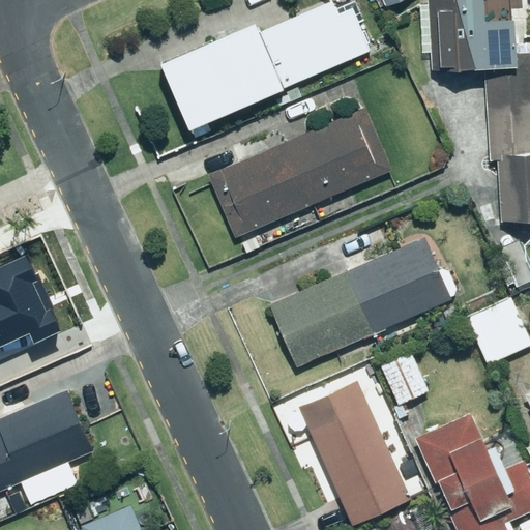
[(210,120),(369,50),(346,0),(339,0),(258,36),(253,26),(160,67),(193,140),(214,129),(210,120)]
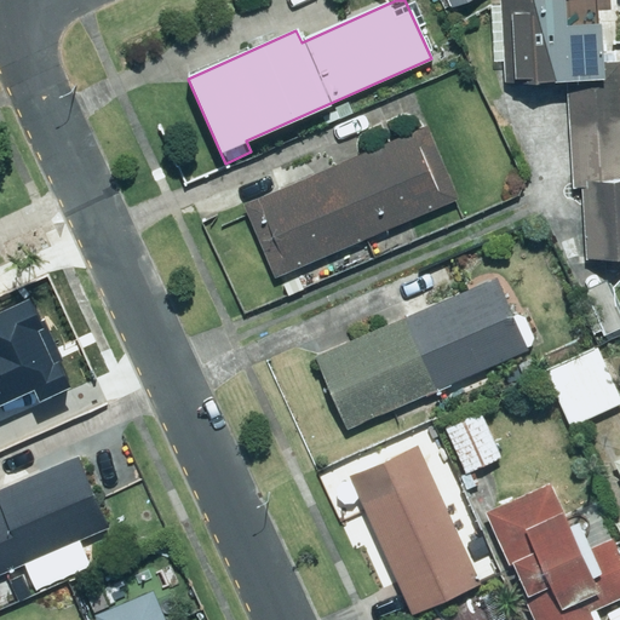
[(563,23),(562,0),(500,0),(501,6),(491,7),(493,61),(500,61),(500,80),(600,78),(597,22),(563,23)]
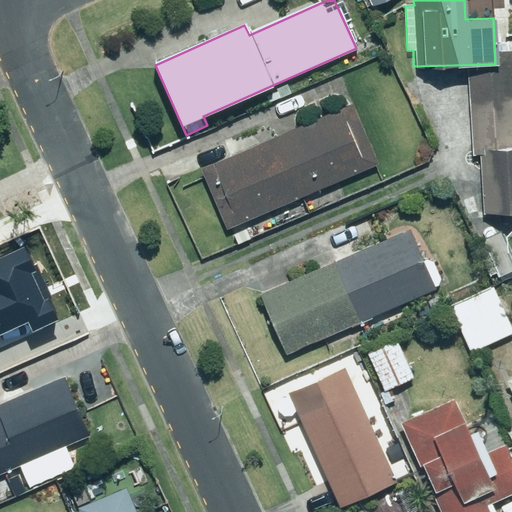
[(511,73),(470,77),(474,150),(484,150),(488,214),(510,212),(509,203),(511,202),(511,73)]
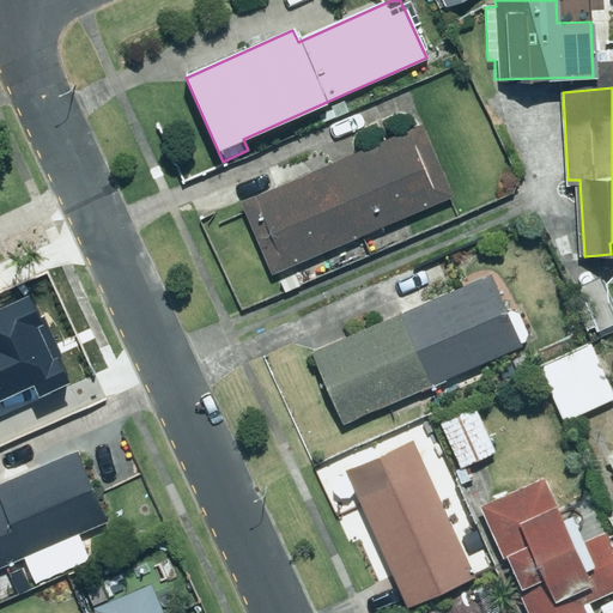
[(273,268),(453,194),(424,125),(244,199),(273,268)]
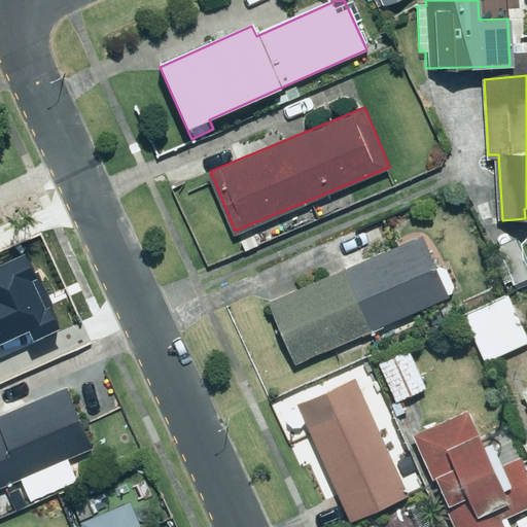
[(268,301),(293,362),(448,296),(422,235),(268,301)]
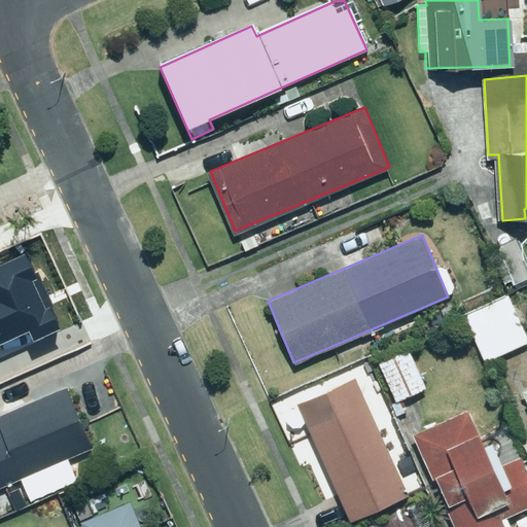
[(526,276),(526,258),(519,239),(494,249),(508,284),(526,276)]
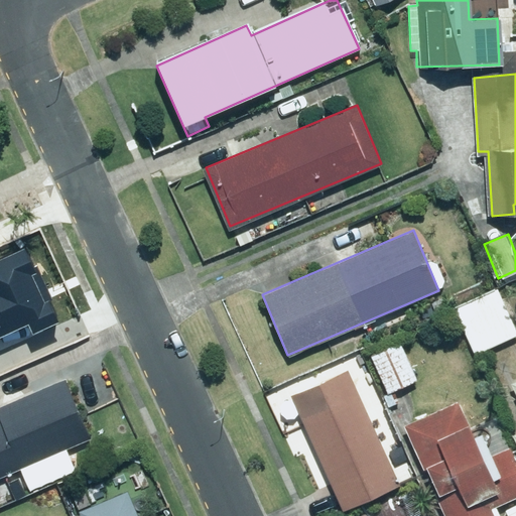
[(0,339),(29,323),(34,335),(59,320),(28,248),(0,260),(0,339)]
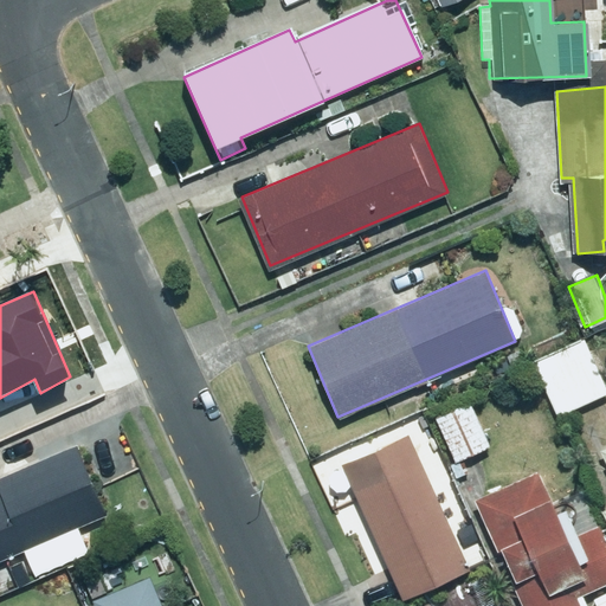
[(605,394),(605,388),(585,342),(535,365),(559,417),(605,394)]
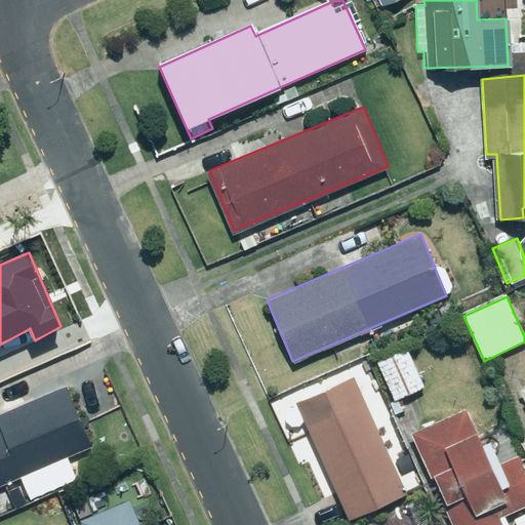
[(425,386),(407,348),(377,362),(395,399),(425,386)]
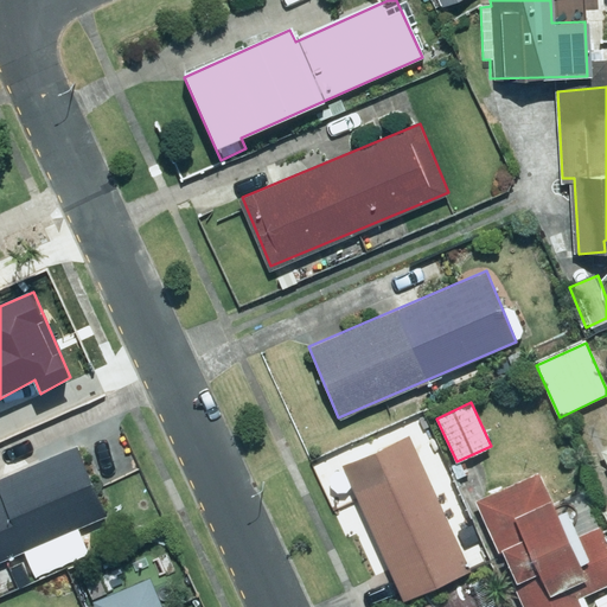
[(337,504),(356,496),(401,600),(471,570),(452,528),(468,521),(426,426),(323,472),(337,504)]
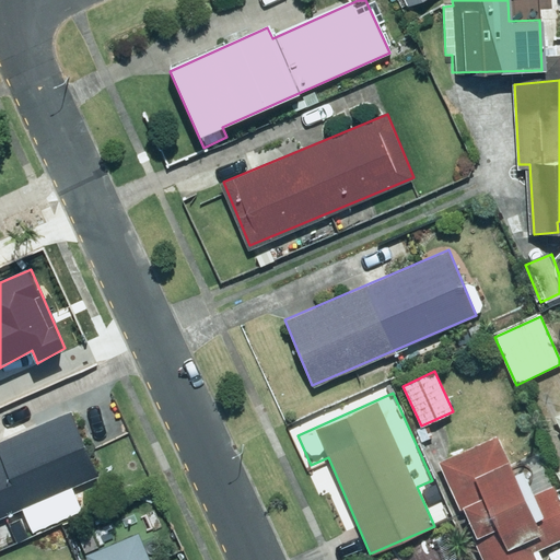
[(35,532),(81,510),(70,487),(96,475),(66,409),(0,440),(0,450),(3,456),(0,457),(0,512),(22,503),(35,532)]
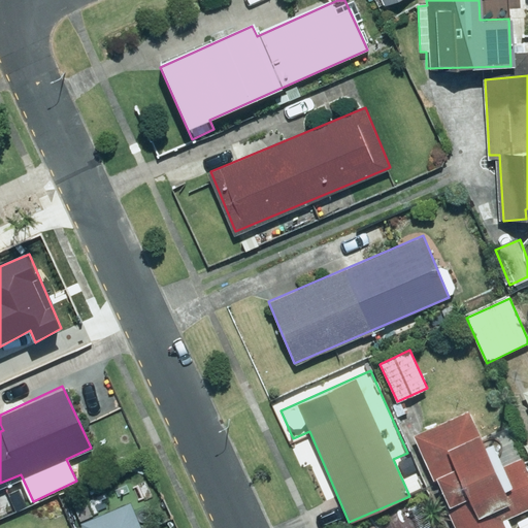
[(465,410),(411,435),(455,527),(527,527),(527,512),(527,510),(527,471),(521,457),(502,466),(492,446),(483,450),(465,410)]
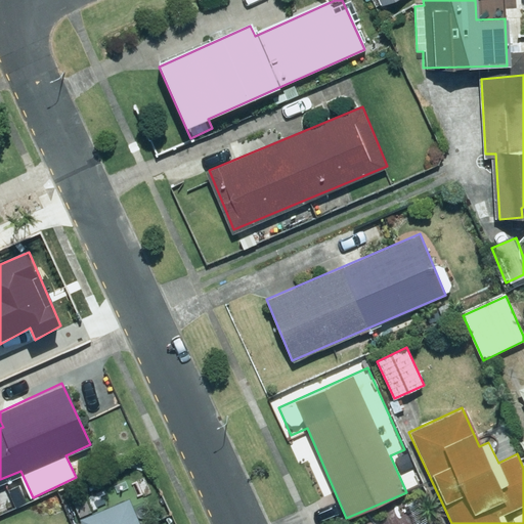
[(129,497),(80,519),(82,523),(145,523),(145,522),(141,523),(129,497)]
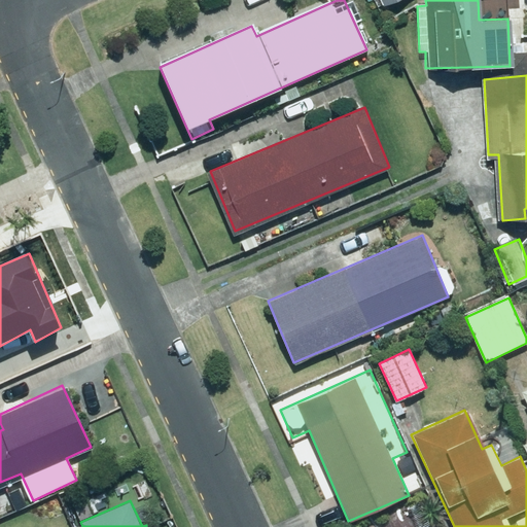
[(433,526),(418,501),(376,526),(433,526)]
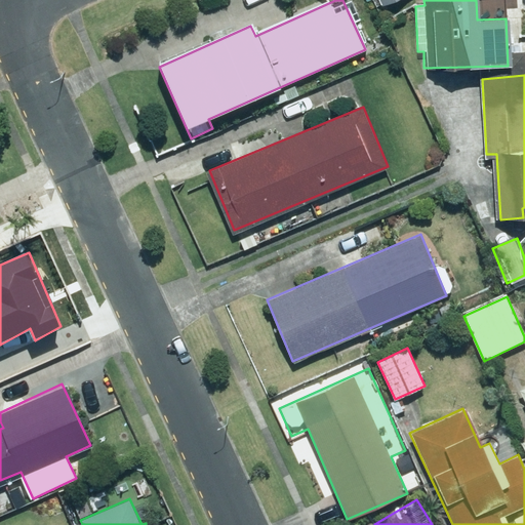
All buildings are outlined.
